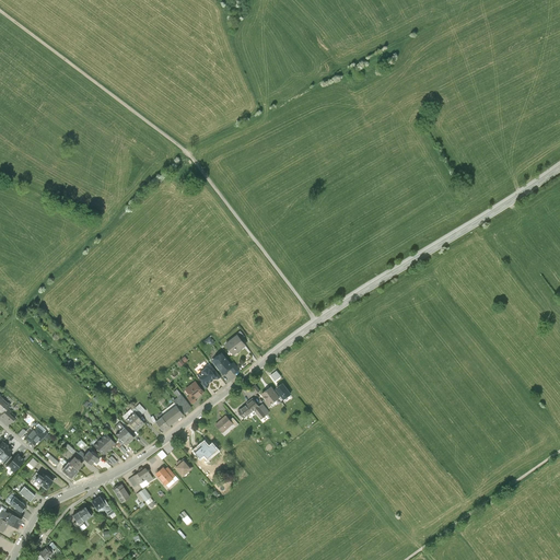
[(236,335),(224,345),(233,354),(245,346),(241,340),(236,335)]
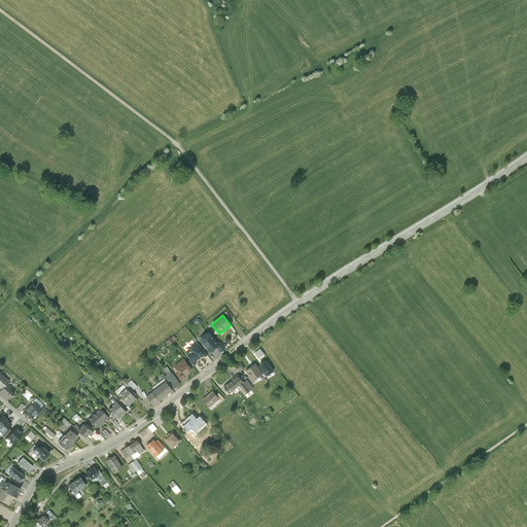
[(216,347),(218,345),(216,342),(208,331),(199,339),(209,352),(211,351),(212,351),(213,350),(213,349),(216,347)]
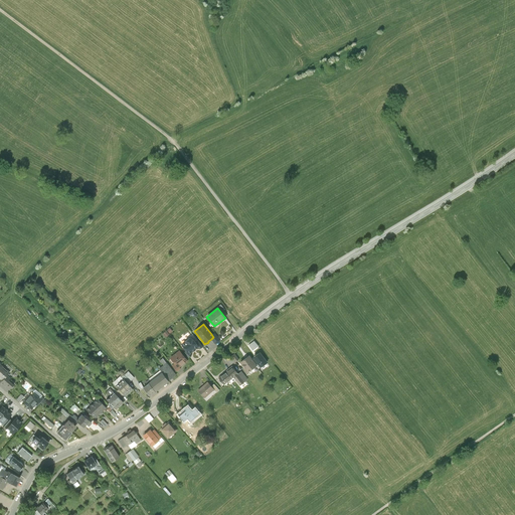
[(214,332),(211,334),(213,337),(211,339),(214,344),(220,339),(217,336),(214,332)]
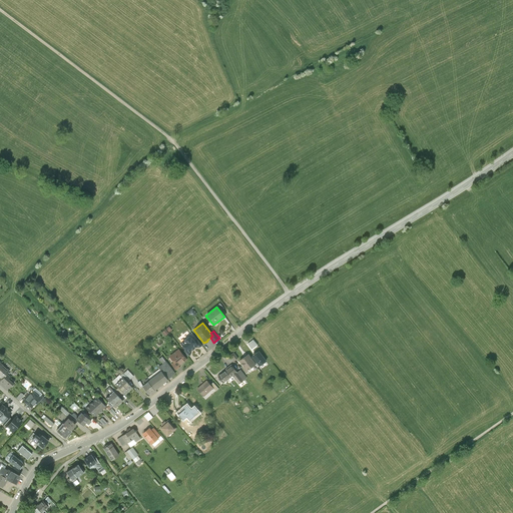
[(195,342),(192,339),(191,339),(190,336),(188,337),(187,337),(185,339),(185,340),(181,343),(186,349),(189,353),(197,346),(198,346),(195,342)]
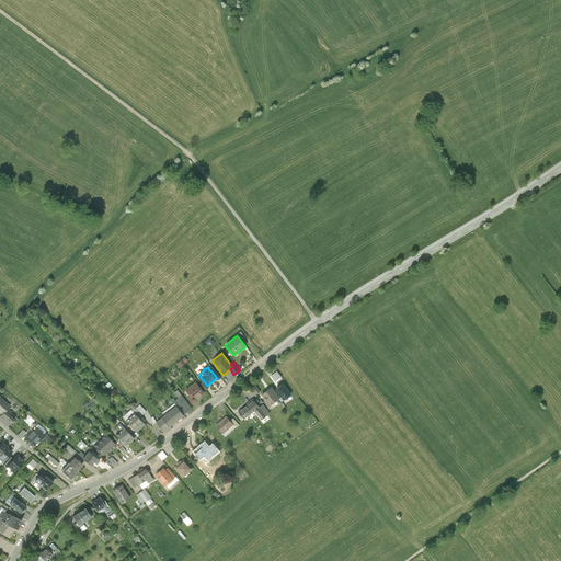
[(277,371),(271,376),(275,381),(282,377),(277,371)]
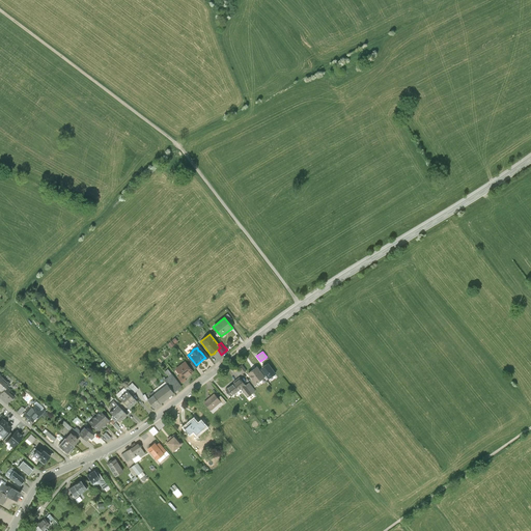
[(180,374),(185,380),(185,379),(193,372),(185,362),(176,369),(180,374)]
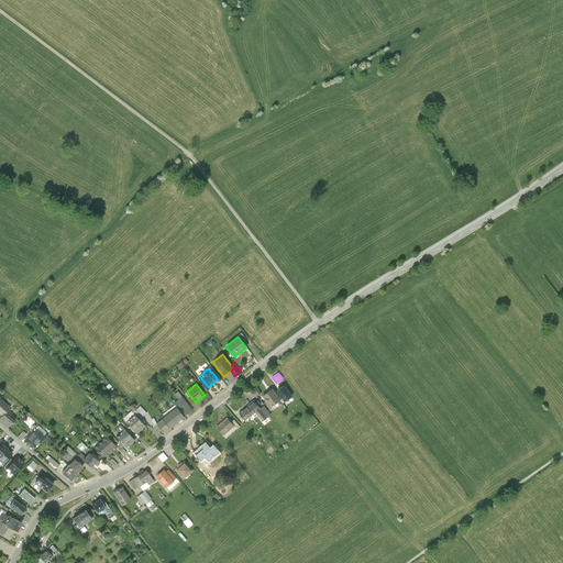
[(284,386),(277,390),(278,392),(276,394),(280,399),(283,403),(291,396),(284,386)]
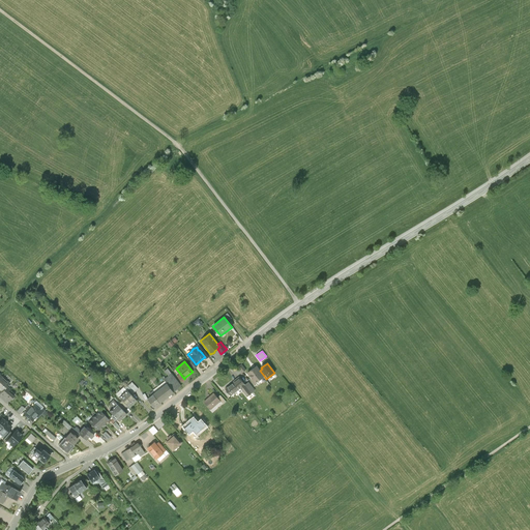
[(257,366),(247,373),(256,383),(264,376),(260,371),(257,366)]
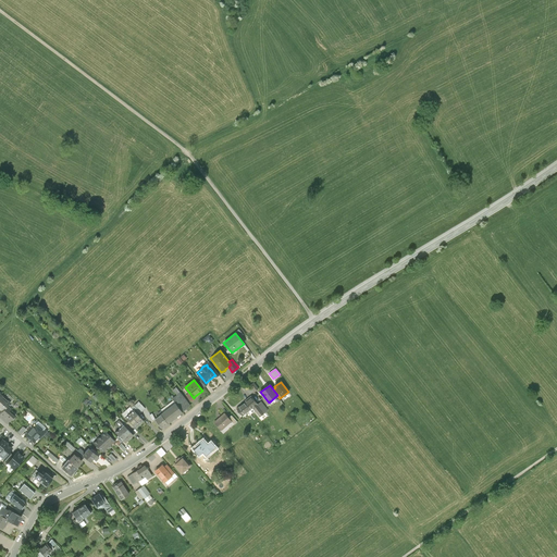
[(176,403),(183,411),(190,406),(177,388),(173,391),(177,396),(174,399),(176,403)]
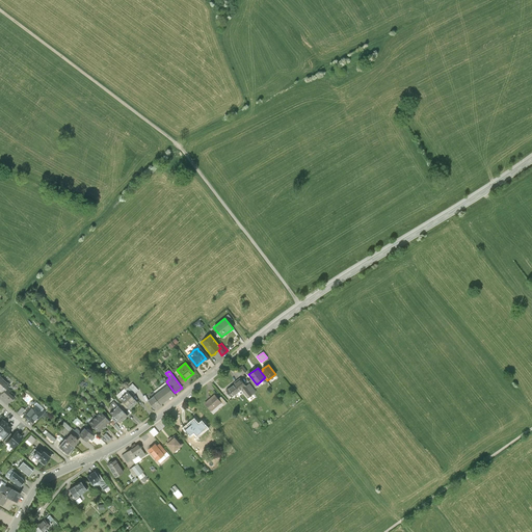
[(3,378),(1,377),(0,378),(0,391),(2,393),(6,388),(9,384),(8,383),(7,384),(2,380),(3,378)]
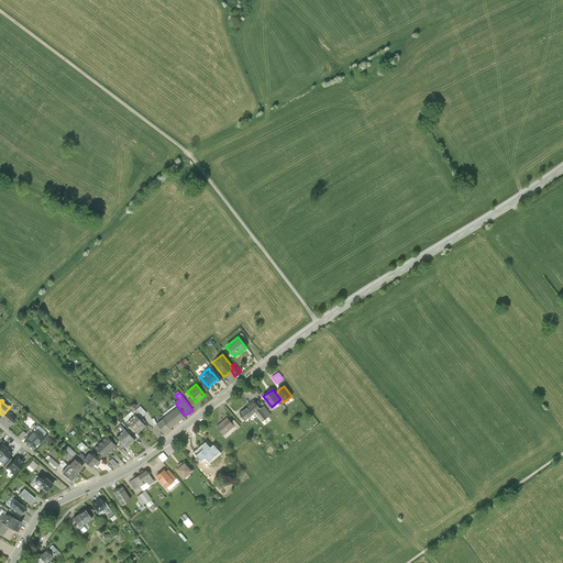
[(254,401),(240,412),(246,420),(255,414),(254,412),(256,411),(260,409),(254,401)]
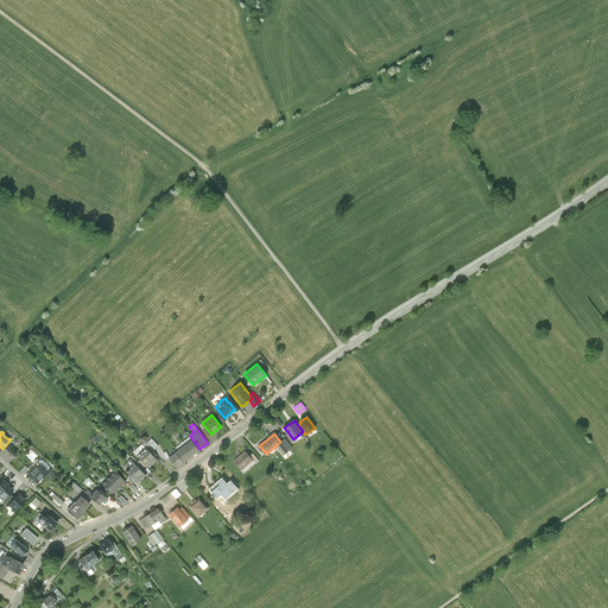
[(192,439),(190,436),(176,447),(178,450),(192,439)]
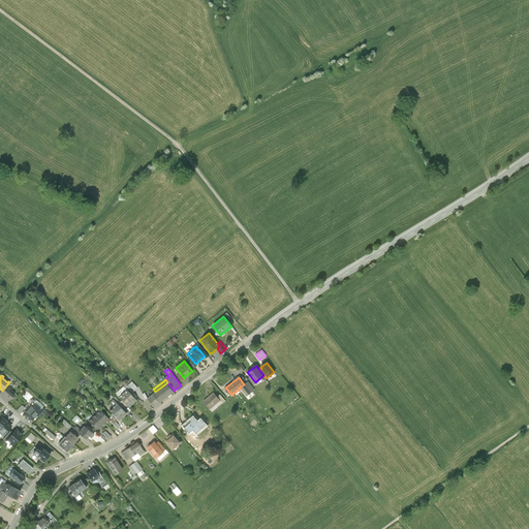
[(248,381),(244,384),(241,386),(242,387),(241,389),(247,396),(254,390),(248,381)]
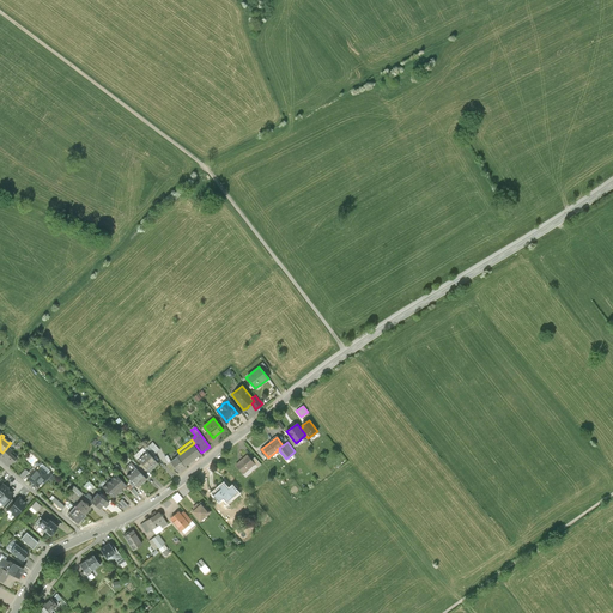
[(180,454),(171,461),(178,472),(201,454),(201,453),(194,443),(180,454)]
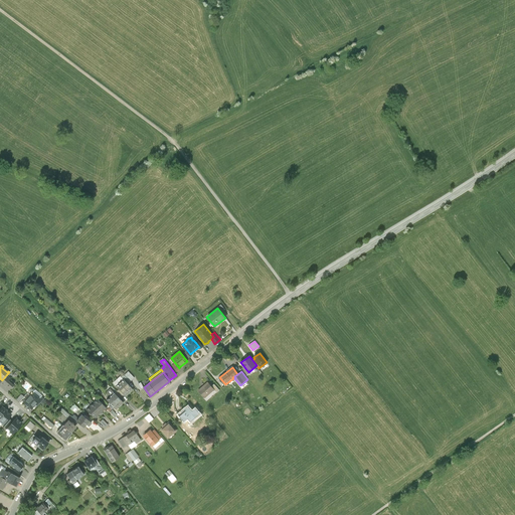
[(9,390),(13,384),(8,380),(10,378),(6,375),(2,380),(0,382),(9,390)]
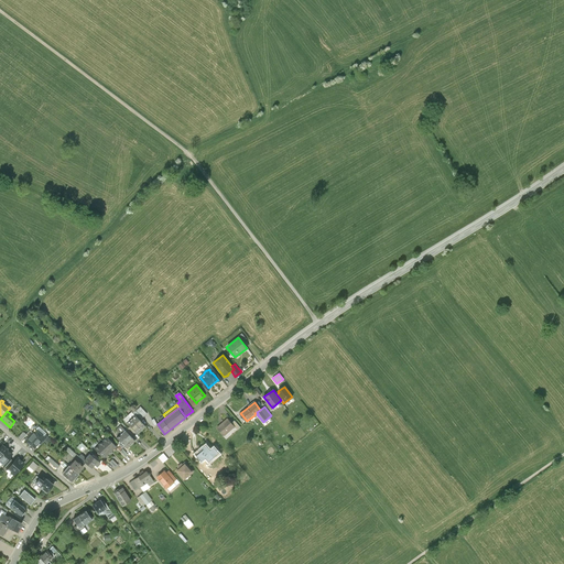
[(131,412),(127,415),(140,430),(144,426),(140,422),(132,414),(131,412)]
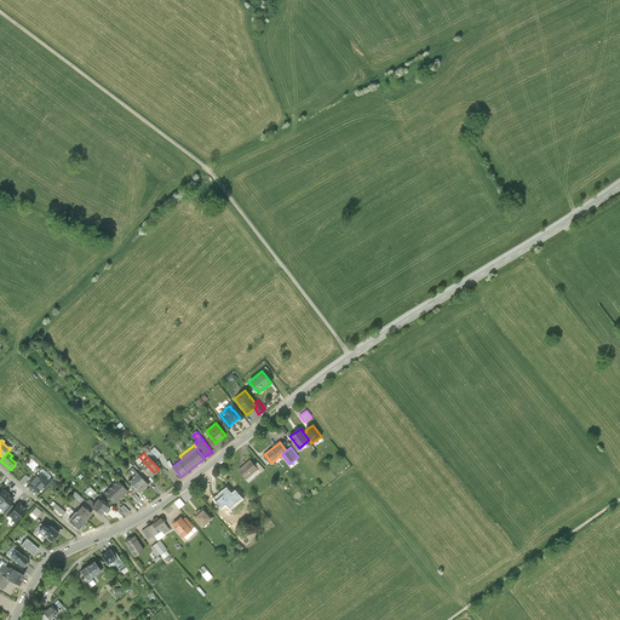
[(149,453),(145,455),(154,464),(155,463),(155,461),(156,460),(149,453)]
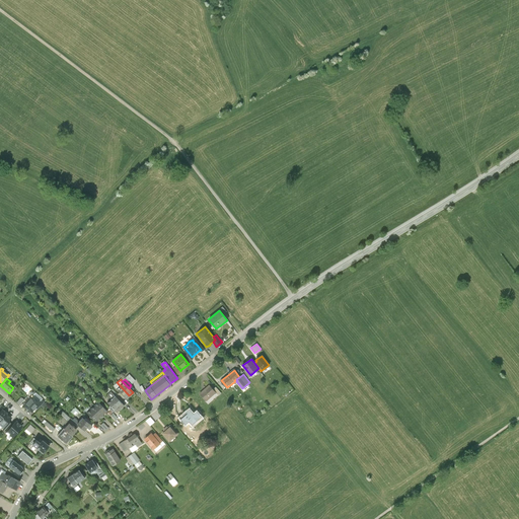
[(117,382),(114,386),(119,392),(123,395),(126,399),(129,395),(117,382)]
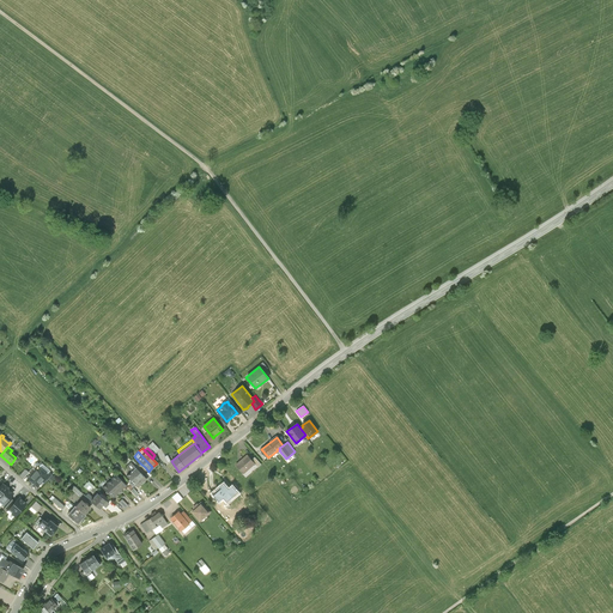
[(247,455),(237,465),(244,473),(255,463),(252,460),(247,455)]
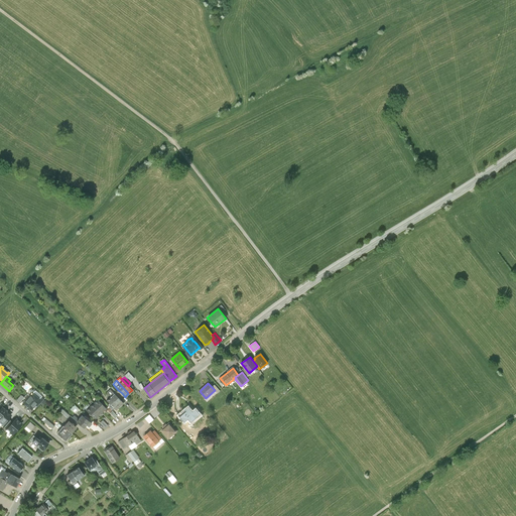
[(35,391),(32,394),(39,399),(41,397),(41,396),(35,391)]
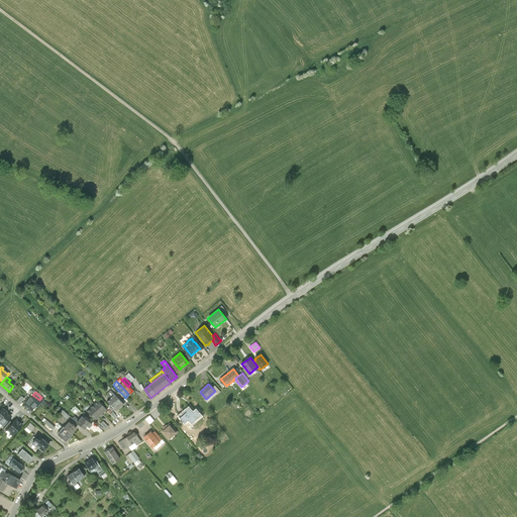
[(32,395),(31,394),(23,404),(31,411),(35,406),(39,401),(39,400),(32,395)]
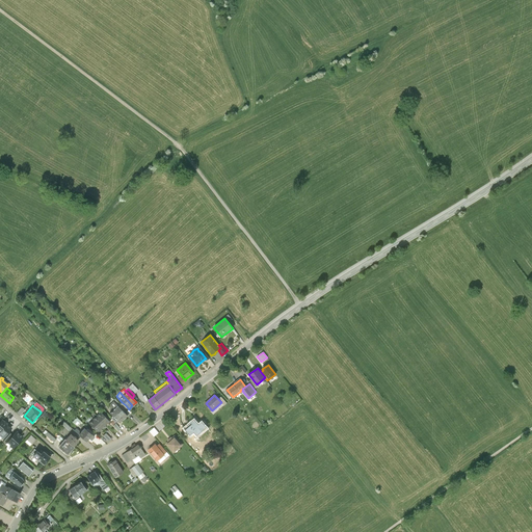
[(113,409),(123,420),(127,416),(121,409),(117,406),(113,409)]
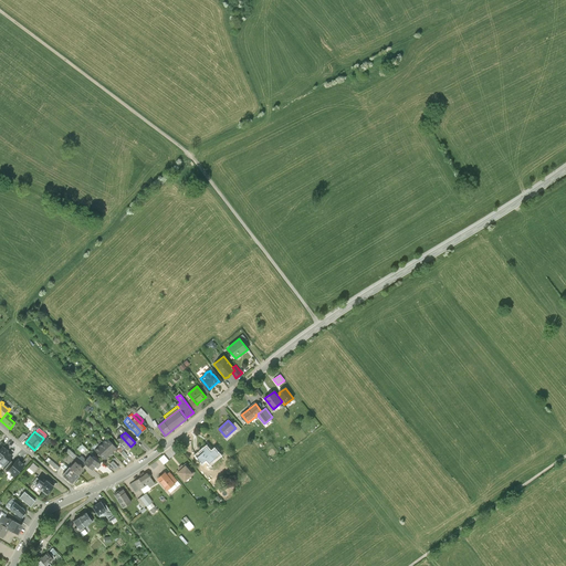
[(43,439),(39,444),(41,447),(44,443),(46,440),(48,438),(45,436),(43,438),(43,439)]
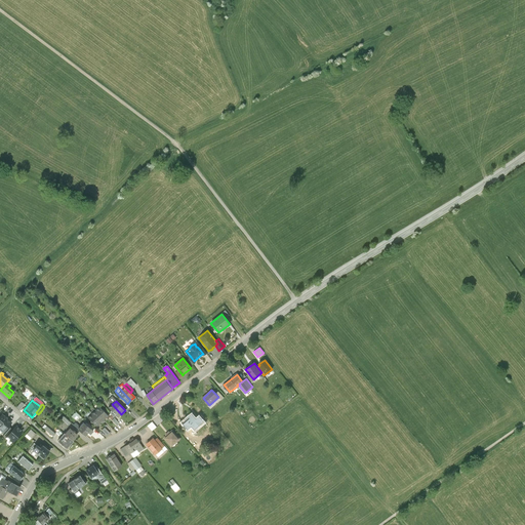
[(116,414),(118,417),(121,414),(112,404),(109,407),(111,410),(116,414)]
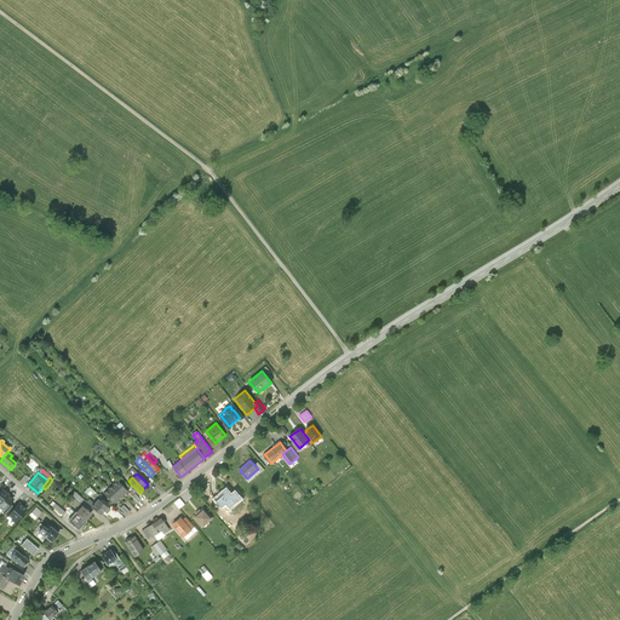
[(113,484),(122,495),(125,494),(127,494),(127,492),(118,480),(113,484)]
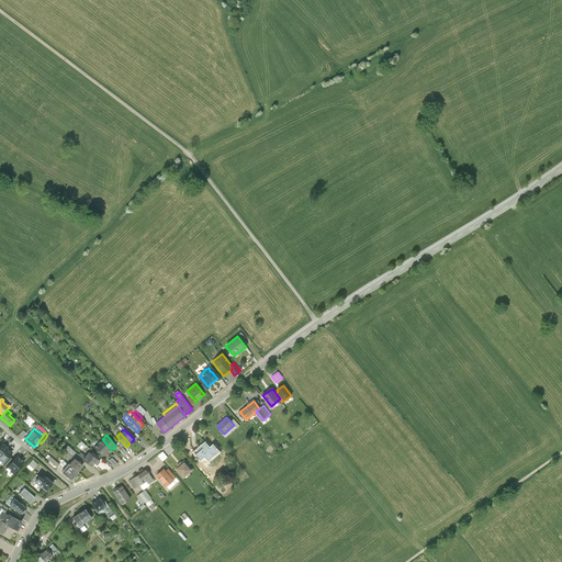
[(98,444),(107,453),(109,451),(111,451),(111,449),(102,439),(98,444)]
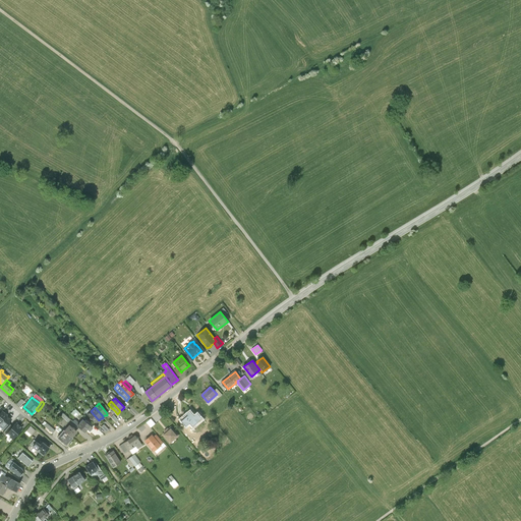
[(97,422),(99,420),(91,411),(87,414),(95,423),(97,423),(97,422)]
